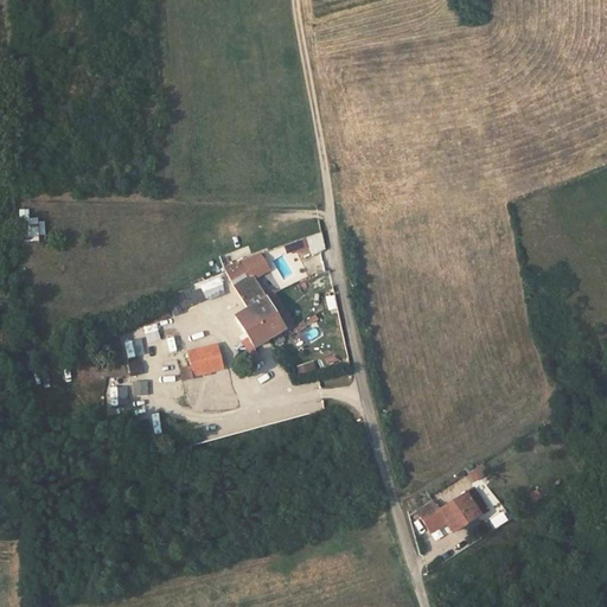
[(44,241),(44,219),(27,219),(27,210),(18,210),(18,241),(44,241)]
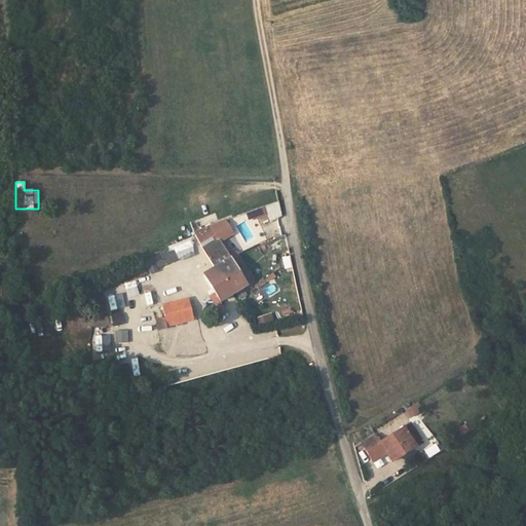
[(261,207),(266,221),(282,217),(276,201),(261,207)]
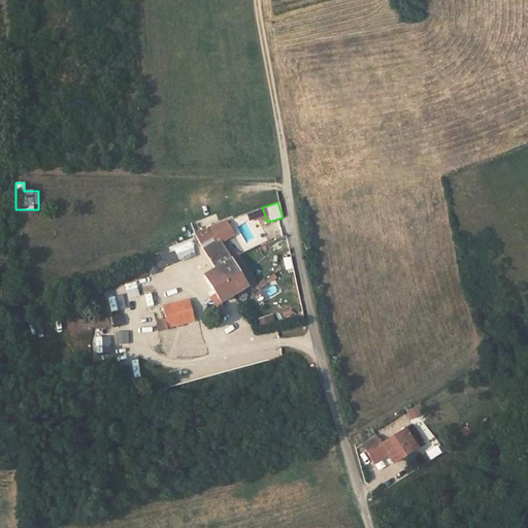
[(196,235),(204,249),(220,239),(222,242),(235,234),(229,222),(196,235)]
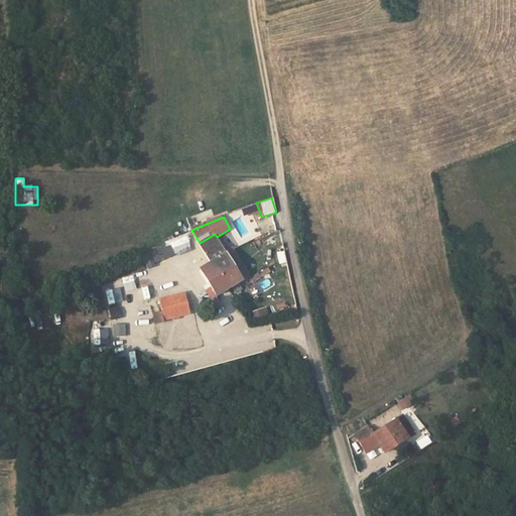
[(215,234),(200,243),(208,257),(223,248),(217,237),(215,234)]
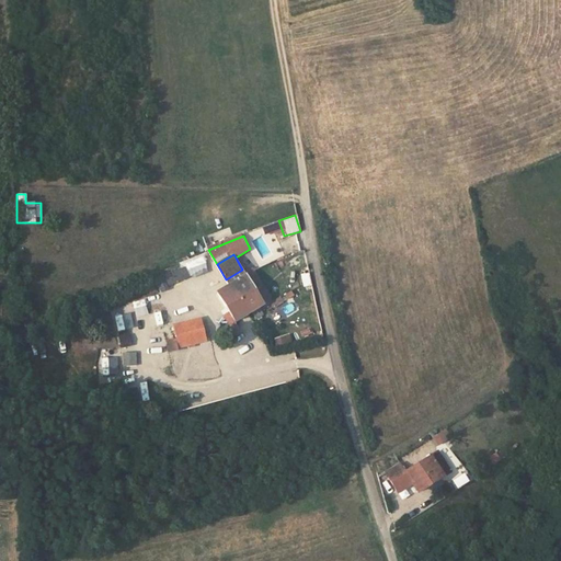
[(216,294),(232,321),(251,311),(258,307),(261,305),(261,304),(268,299),(254,274),(247,278),(242,270),(226,279),(229,286),(216,294)]
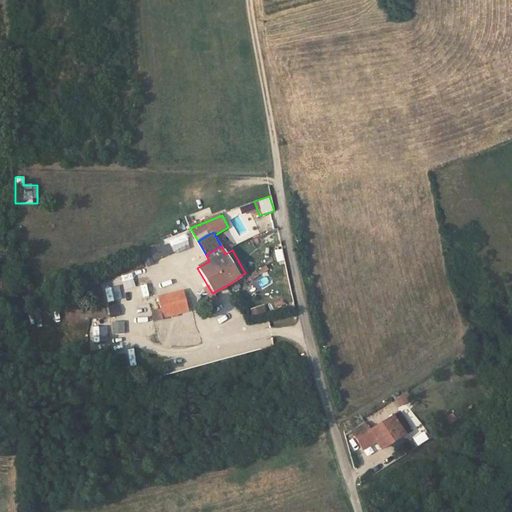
[(235,280),(229,284),(231,288),(238,284),(235,280)]
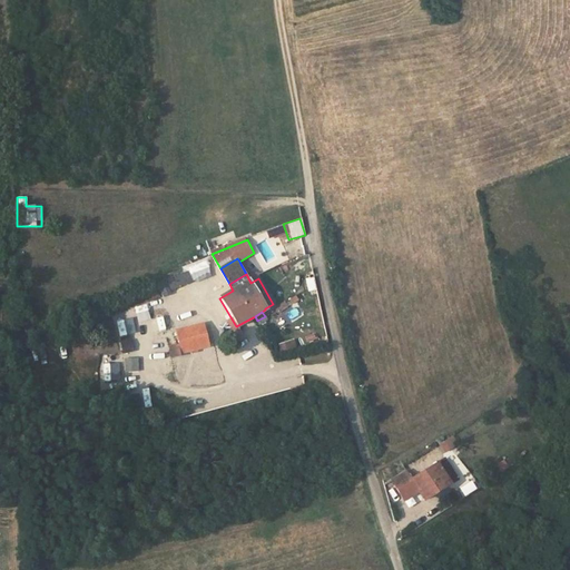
[(118,336),(134,335),(133,318),(117,320),(118,336)]
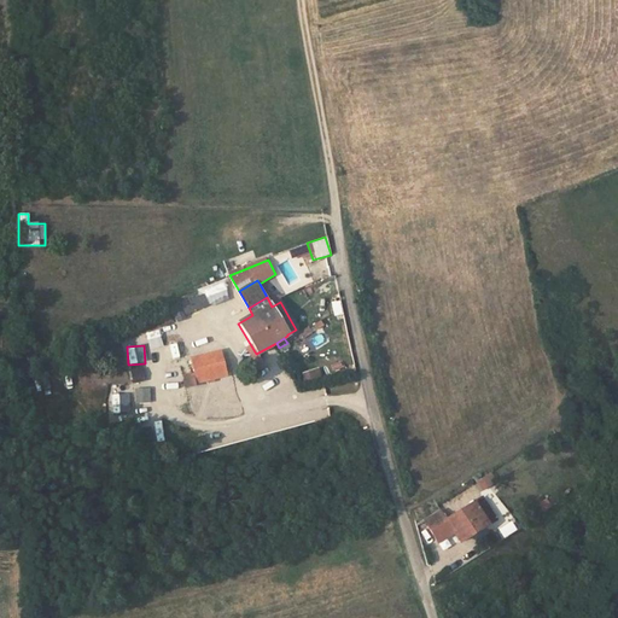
[(219,354),(191,361),(197,382),(223,374),(219,354)]
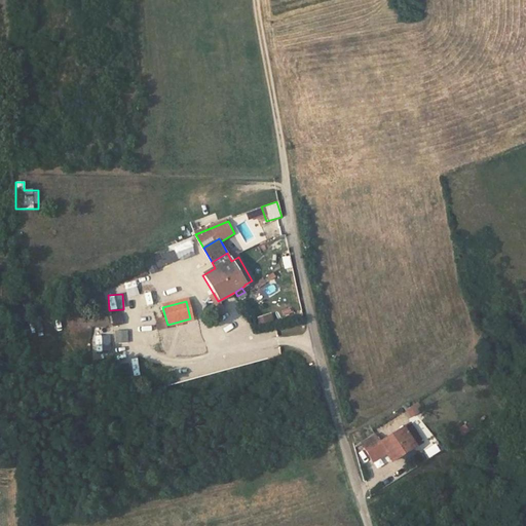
[(110,311),(111,325),(121,324),(120,310),(110,311)]
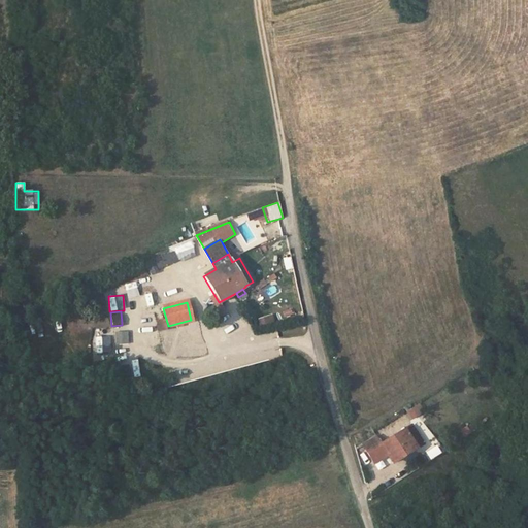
[(271,314),(256,319),(259,327),(274,323),(271,314)]
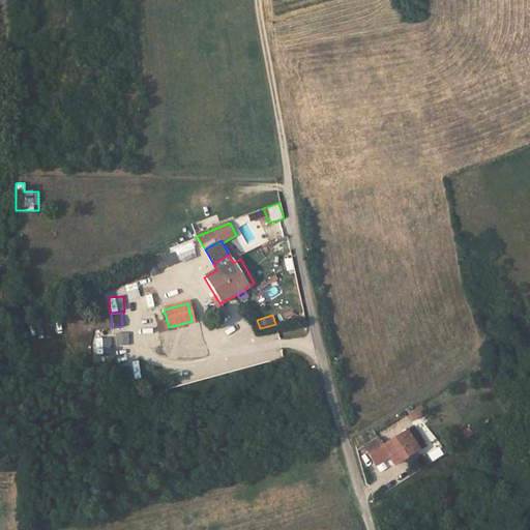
[(155,321),(157,332),(166,331),(164,320),(155,321)]
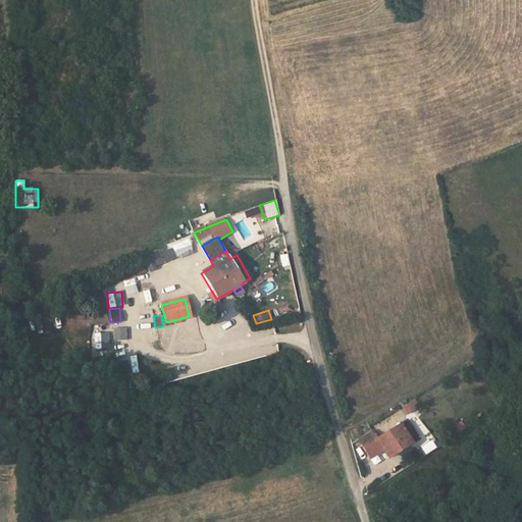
[(418,440),(408,422),(380,438),(375,431),(361,439),(372,459),(386,452),(389,458),(418,440)]
